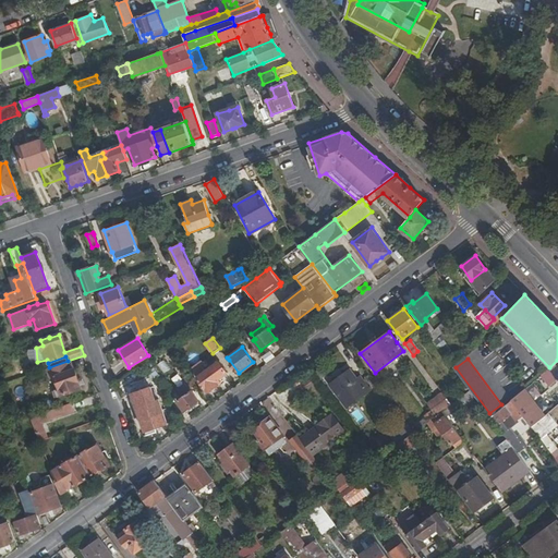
[(72,368),(69,361),(55,366),(58,373),(72,368)]
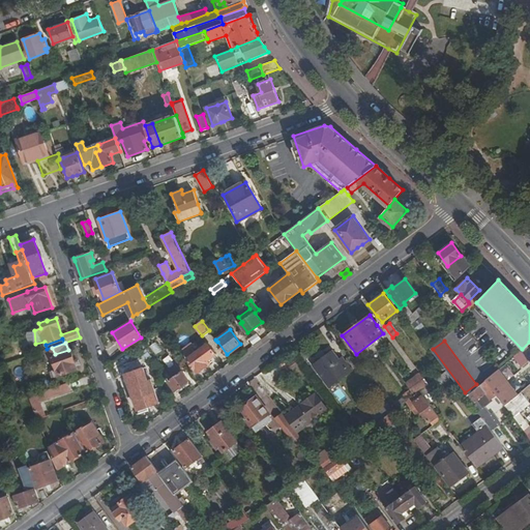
[(198,351),(193,344),(182,351),(198,372),(207,365),(205,362),(215,354),(208,344),(198,351)]
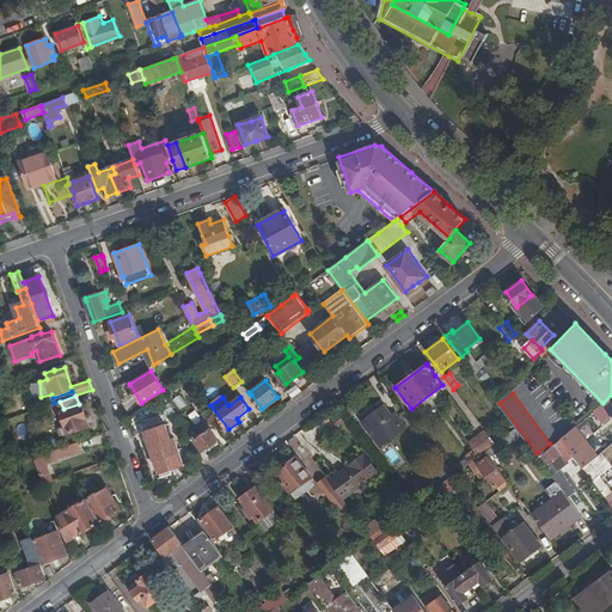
[(89,426),(81,405),(61,412),(66,426),(60,428),(63,435),(89,426)]
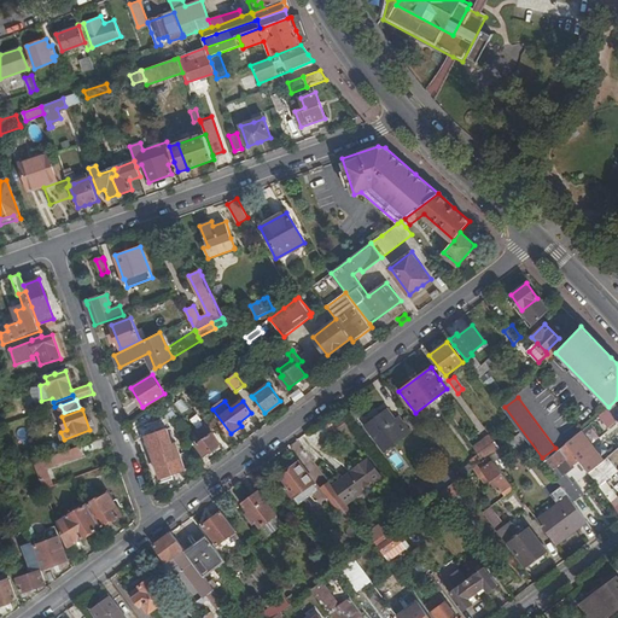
[(386,409),(365,426),(383,452),(409,431),(401,420),(397,423),(386,409)]
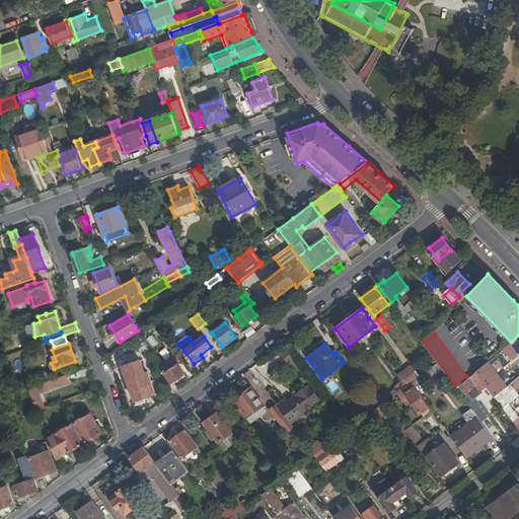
[(517,353),(509,344),(503,349),(507,354),(511,358),(517,353)]
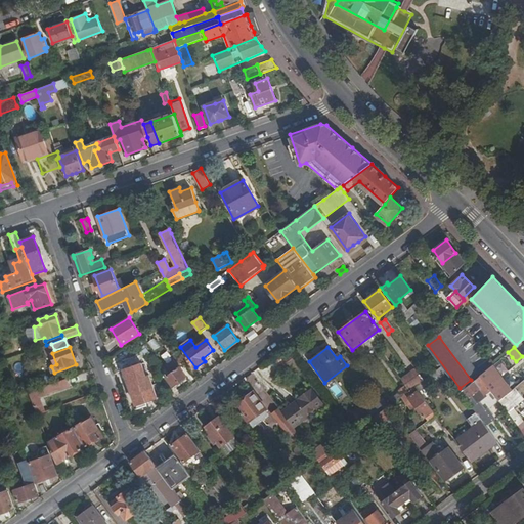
[(143,350),(140,353),(146,361),(147,362),(149,360),(143,350)]
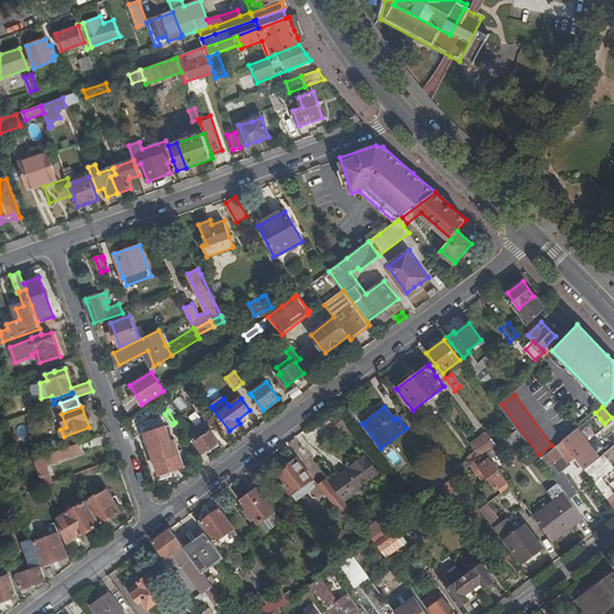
[(211,423),(215,421),(206,410),(203,413),(211,423)]
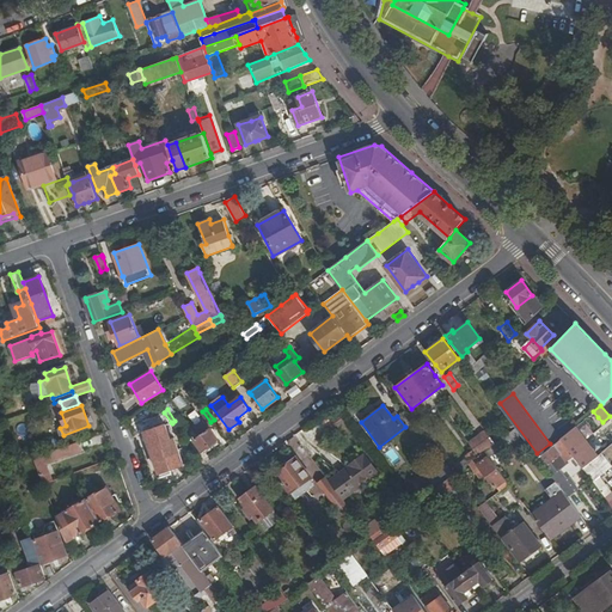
[(181,417),(175,421),(172,423),(176,428),(181,434),(189,428),(181,417)]
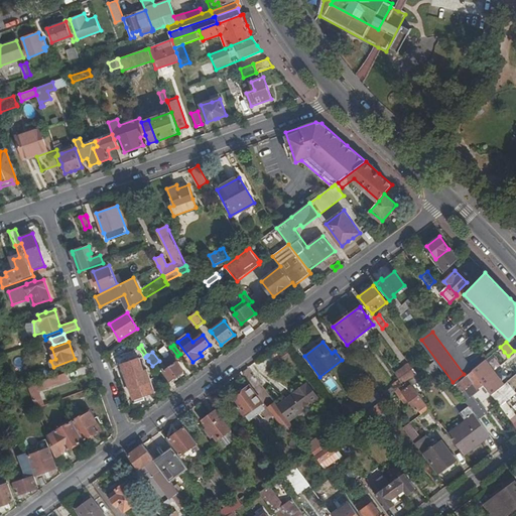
[(164,371),(171,380),(184,370),(172,355),(164,361),(169,367),(164,371)]
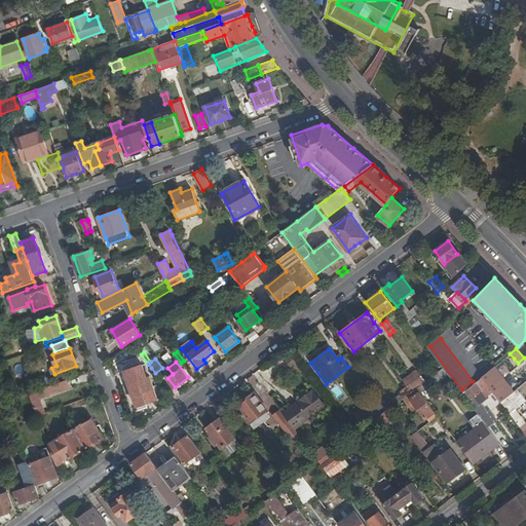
[(154,375),(156,375),(155,373),(151,368),(148,364),(147,363),(143,365),(147,376),(150,376),(151,376),(154,375)]
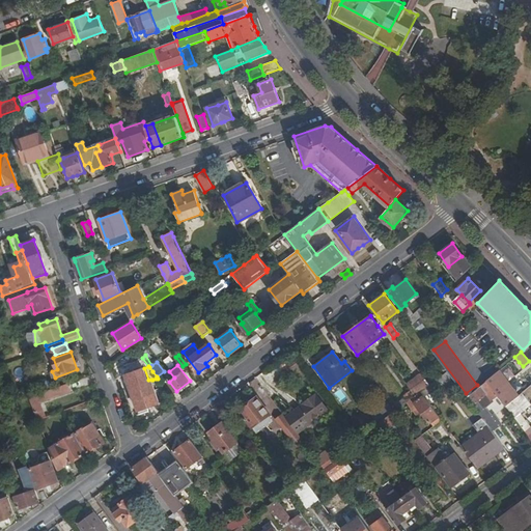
[(157,382),(156,379),(152,380),(151,380),(148,380),(144,368),(126,374),(138,410),(139,409),(140,414),(149,411),(148,406),(160,402),(156,391),(162,389),(159,382),(157,382)]
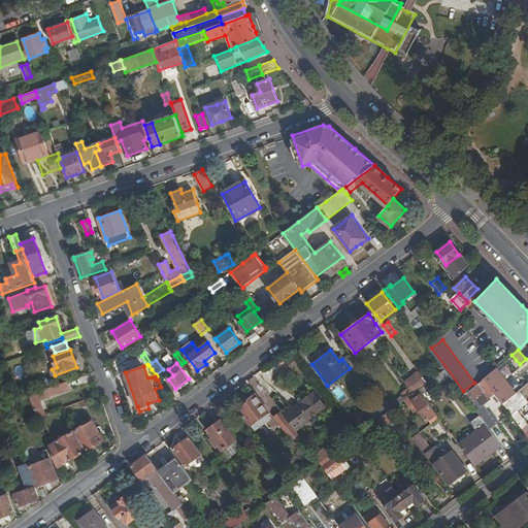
[(435,376),(426,383),(418,390),(421,394),(422,396),(432,388),(449,375),(444,369),(442,371),(435,376)]
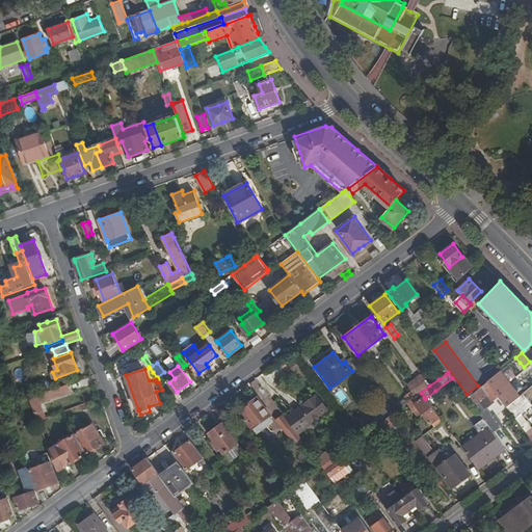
[(405,398),(392,409),(394,413),(403,405),(411,399),(421,393),(429,386),(421,374),(407,386),(411,392),(405,396),(405,398)]
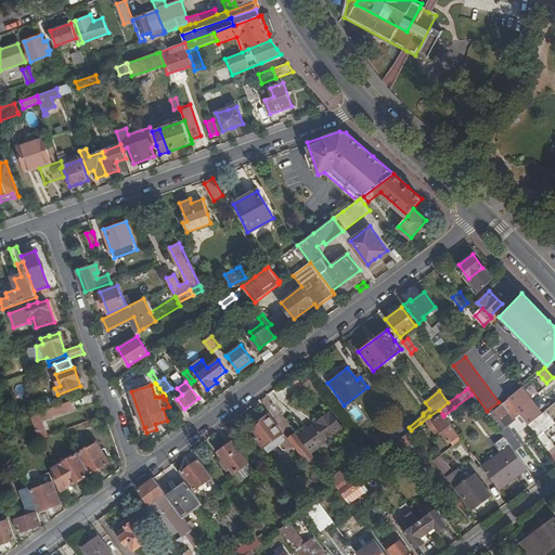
[(529,407),(517,390),(515,392),(507,398),(517,410),(519,413),(528,425),(539,416),(545,411),(550,408),(554,402),(554,395),(538,410),(539,411),(536,415),(529,407)]
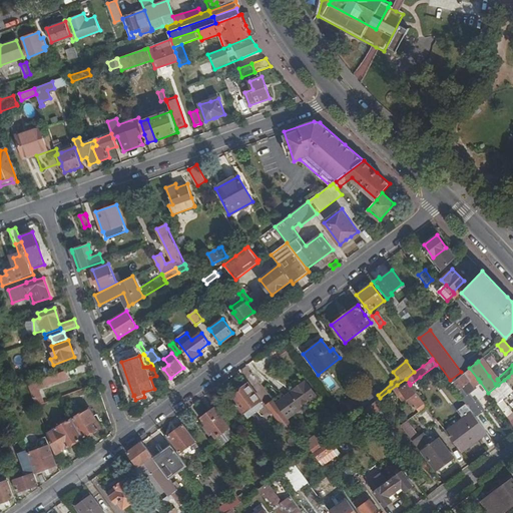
[(478,379),(469,368),(453,382),(463,395),(460,397),(465,404),(474,416),(480,411),(466,392),(480,382),(478,379)]
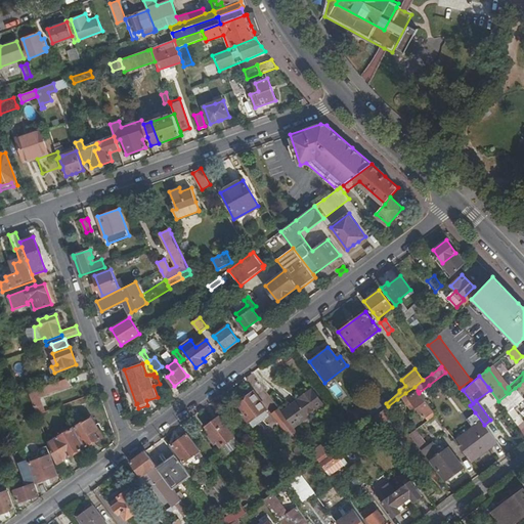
[(63,380),(29,392),(38,415),(45,411),(39,397),(69,386),(67,379),(63,380)]
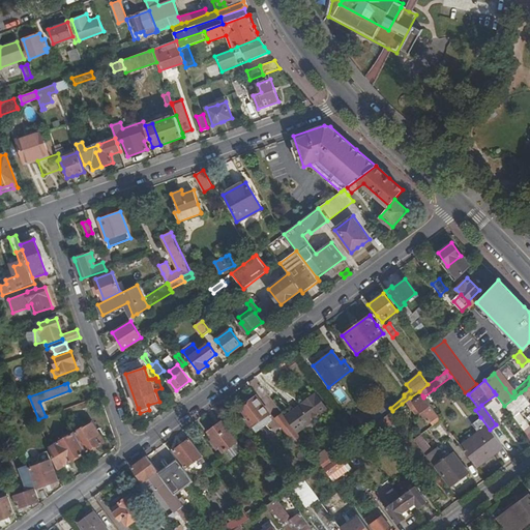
[(529,395),(525,389),(521,392),(529,403),(529,402),(529,395)]
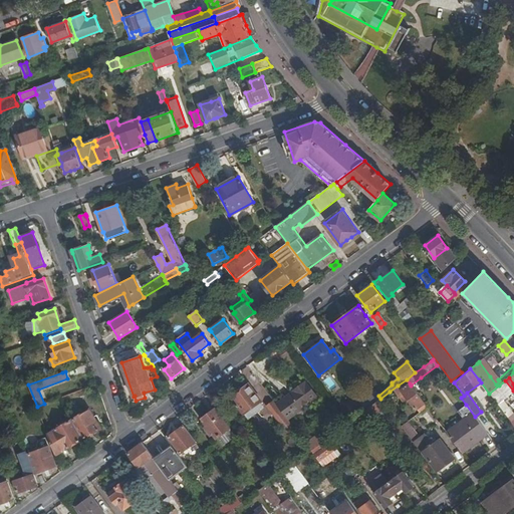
[(407,379),(398,386),(416,410),(424,404),(409,384),(410,383),(407,379)]
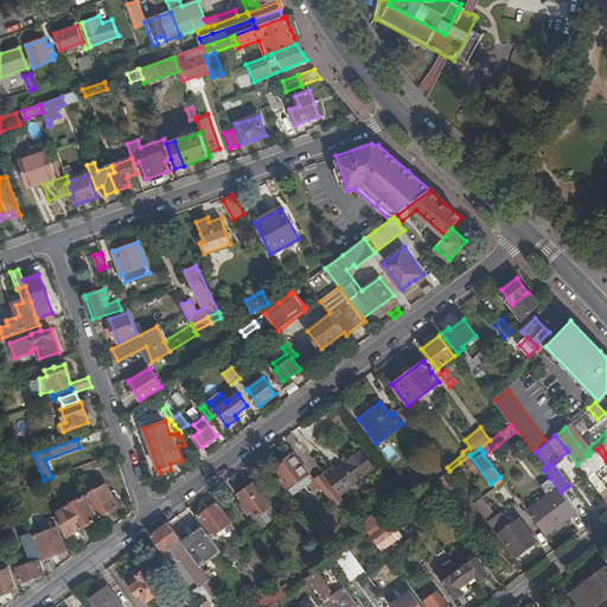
[(606,461),(596,449),(589,455),(577,465),(587,477),(606,461)]
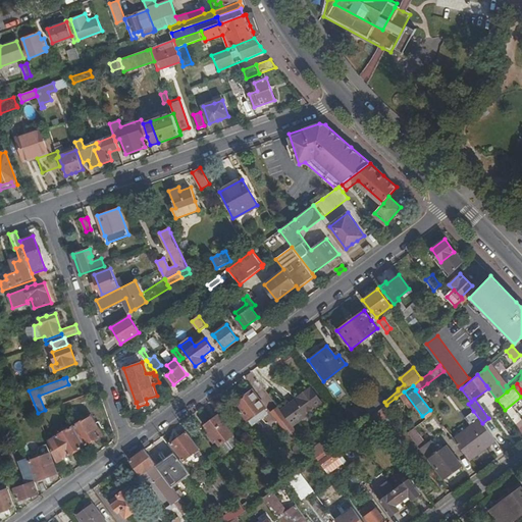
[(310,387),(280,410),(281,413),(285,418),(292,426),(322,403),(310,387)]
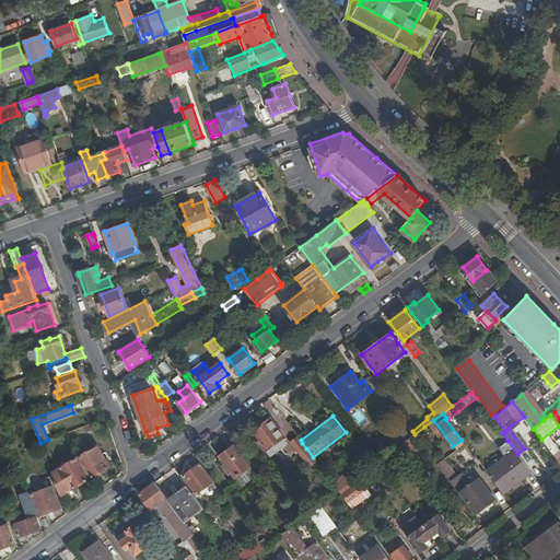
[(505,431),(494,417),(491,419),(500,431),(502,433),(505,431)]
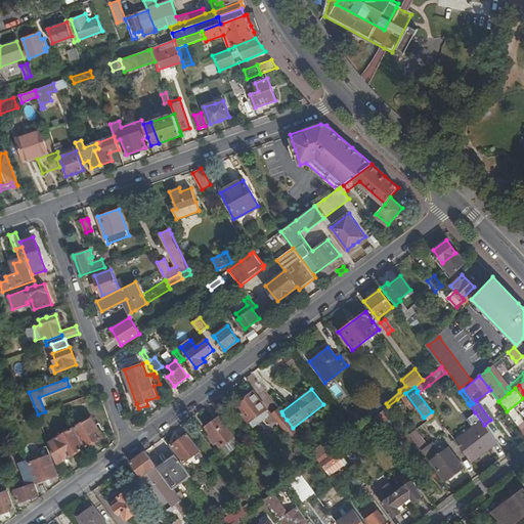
[(253,392),(235,405),(248,422),(266,408),(253,392)]
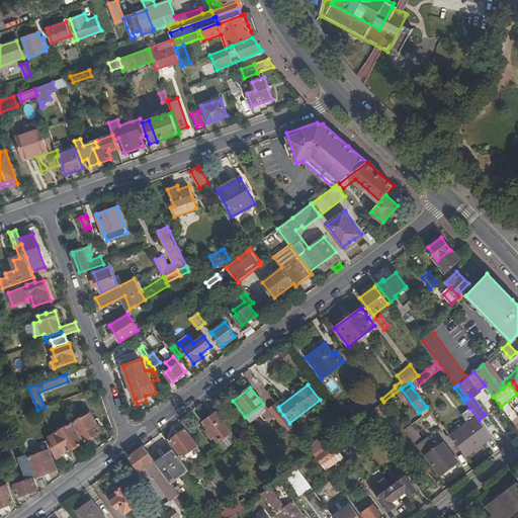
[(376,392),(374,391),(360,402),(368,413),(376,408),(383,402),(381,399),(376,392)]
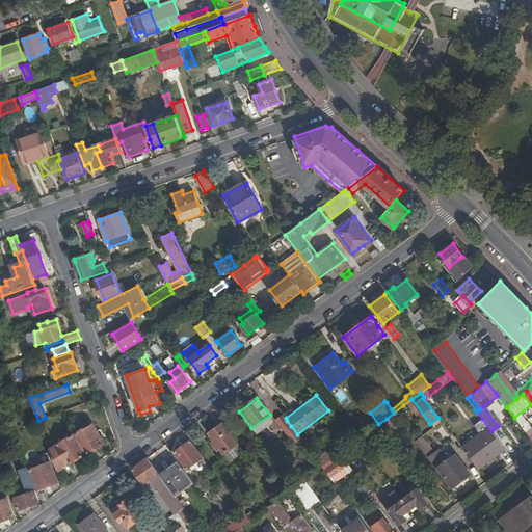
[(378,424),(376,426),(382,434),(400,421),(394,413),(387,419),(378,424)]
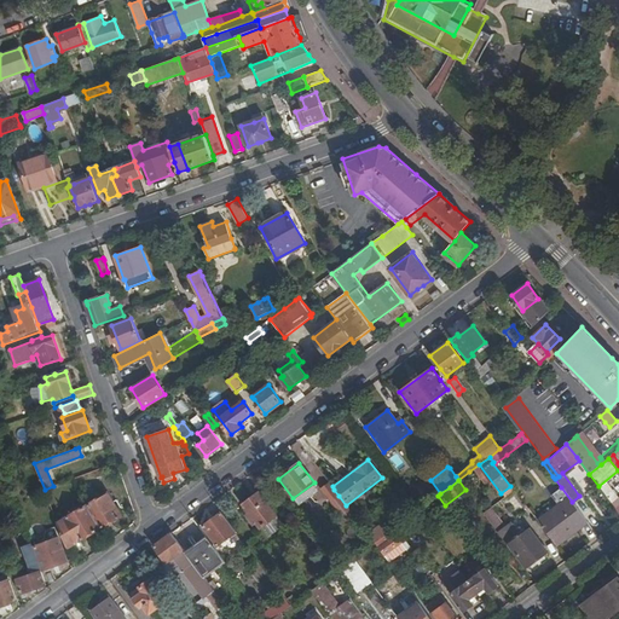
[(333,486),(329,482),(320,490),(330,502),(339,496),(334,490),(333,486)]
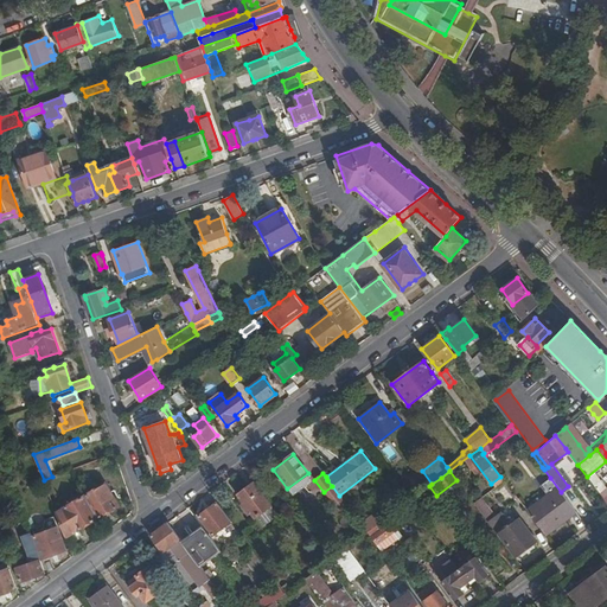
[(561,492),(550,478),(540,486),(547,496),(526,511),(535,522),(544,535),(576,512),(561,492)]
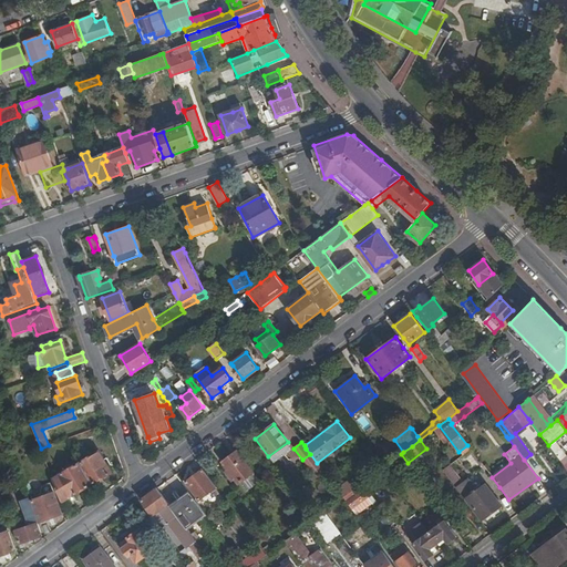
[(237,451),(223,462),(228,470),(226,472),(233,480),(235,478),(245,492),(258,482),(251,474),(254,472),(237,451)]
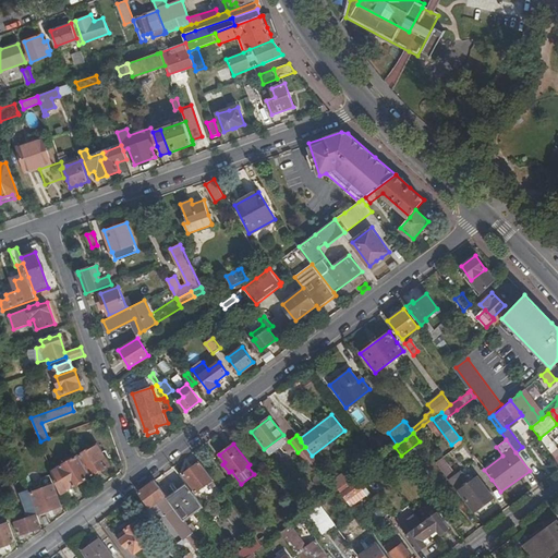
[(79,456),(91,476),(109,465),(97,445),(79,456)]
